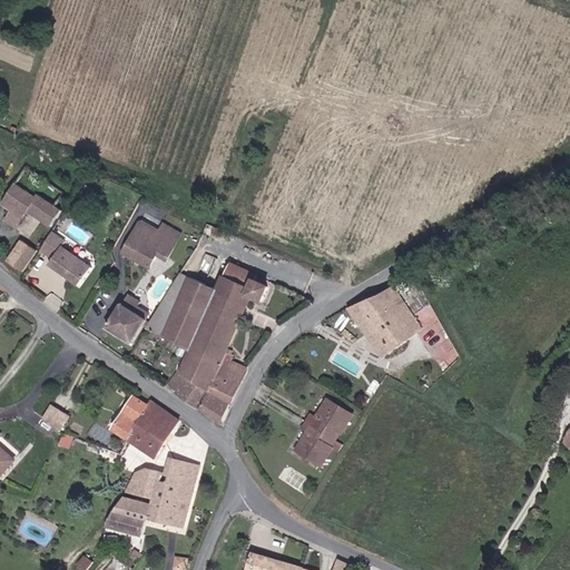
[(23,179),(11,200),(21,206),(15,218),(23,224),(33,207),(57,222),(67,205),(23,179)]
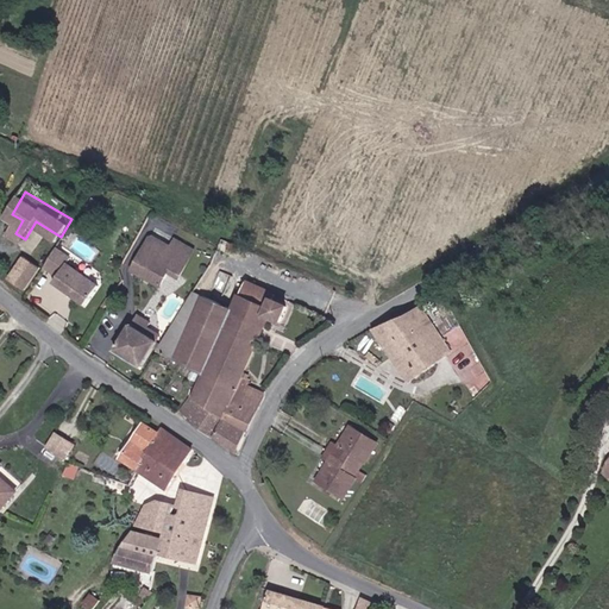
[(163,223),(138,262),(168,280),(177,267),(186,271),(201,245),(163,223)]
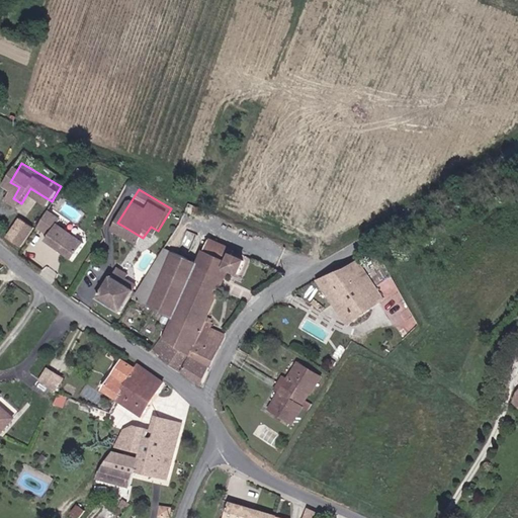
[(53,231),(50,237),(77,254),(88,238),(61,220),(64,216),(52,207),(41,224),(53,231)]
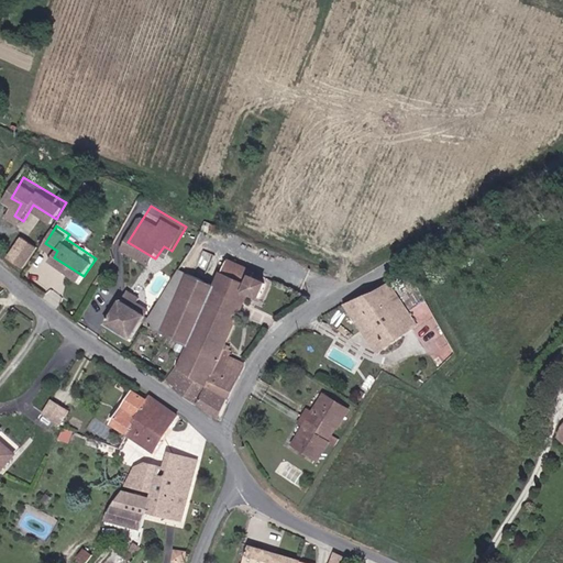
[(43,242),(28,232),(13,252),(30,263),(43,242)]
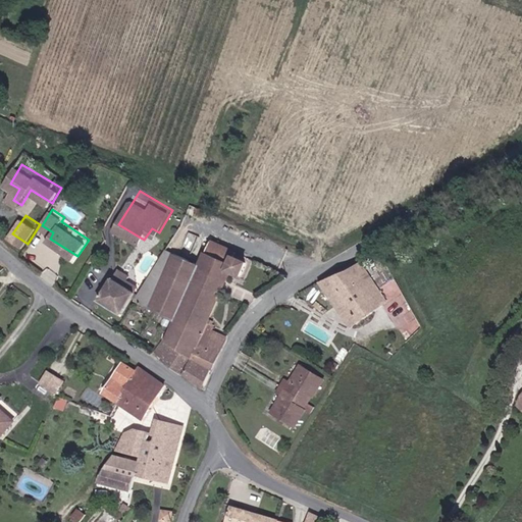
[(140,304),(168,322),(195,335),(203,319),(207,321),(209,317),(205,315),(226,267),(236,271),(242,258),(229,252),(230,248),(207,237),(196,260),(173,247),(140,304)]
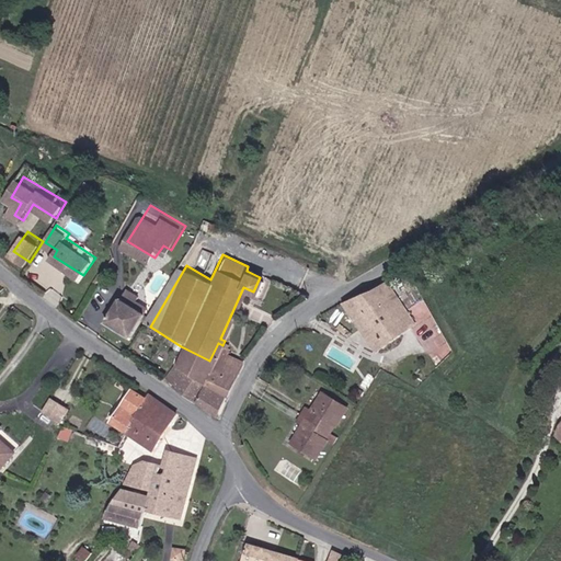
[(408,324),(433,361),(445,344),(420,292),(404,304),(385,276),(369,286),(371,288),(343,302),(374,348),(403,328),(408,324)]
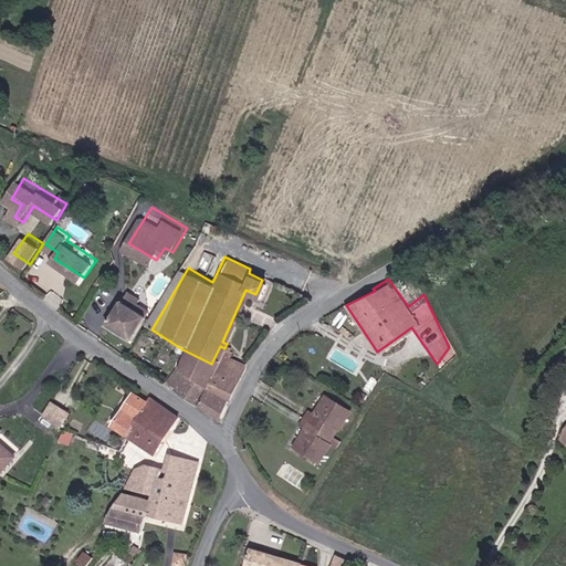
[(112,320),(137,336),(153,312),(140,304),(143,300),(146,295),(134,287),(128,296),(127,295),(112,320)]
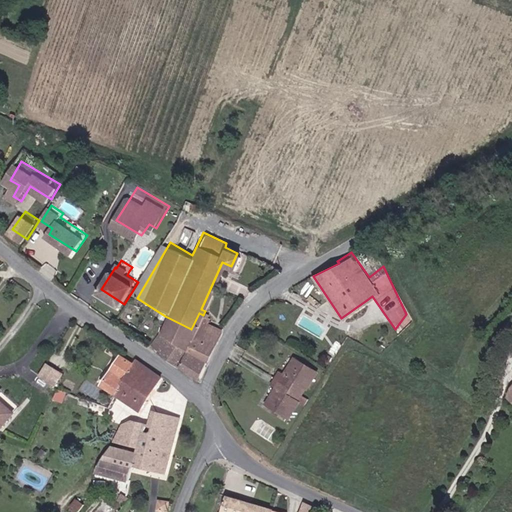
[(339,263),(337,261),(311,273),(313,276),(339,263)]
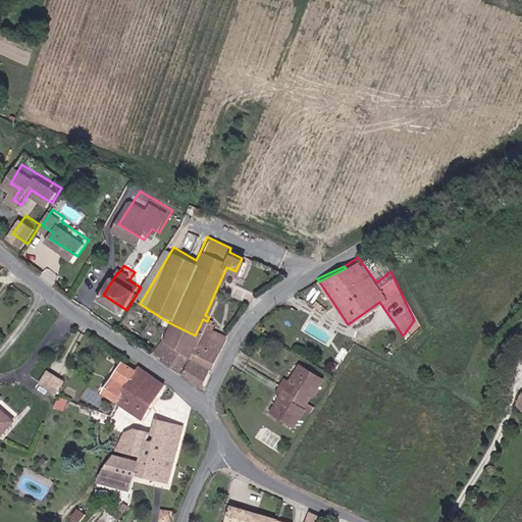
[(132,276),(129,280),(141,288),(143,283),(132,276)]
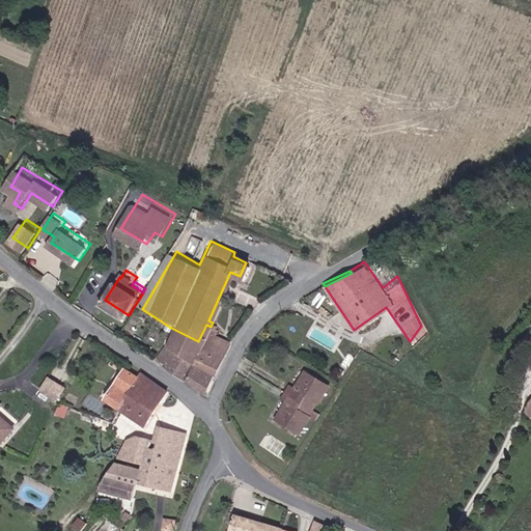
[(386,307),(382,310),(407,345),(410,341),(386,307)]
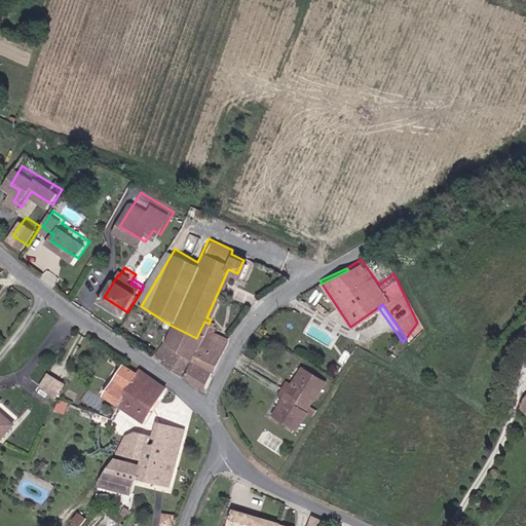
[(196,338),(170,325),(161,345),(159,344),(151,359),(205,389),(222,343),(207,336),(209,332),(212,325),(209,324),(204,322),(196,338)]
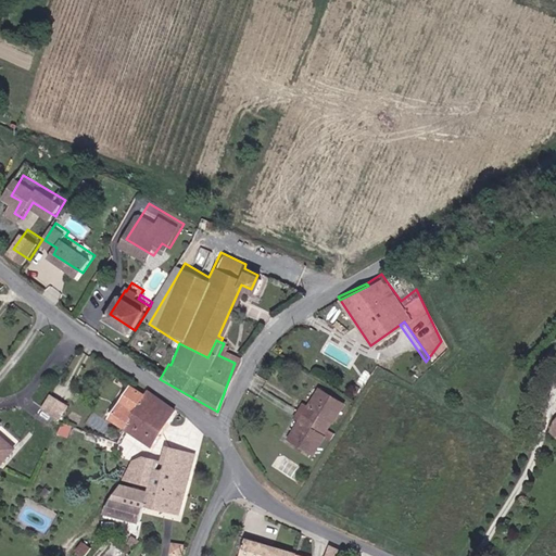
[(236,358),(220,351),(218,355),(235,363),(236,358)]
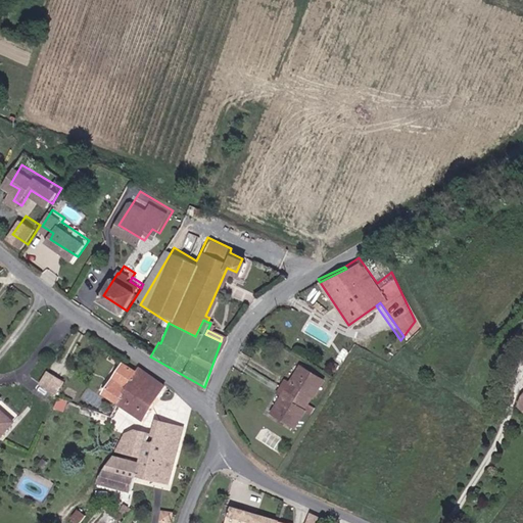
[(102,396),(113,405),(135,373),(123,365),(102,396)]
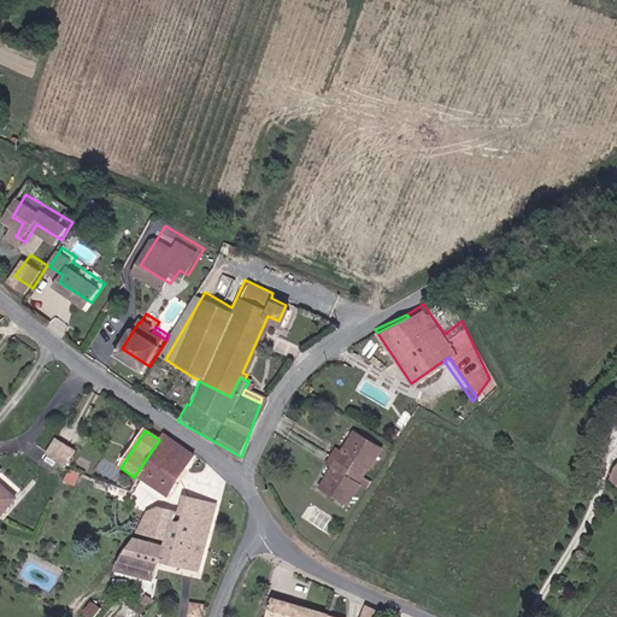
[(380,447),(351,430),(339,450),(335,447),(325,464),(329,466),(317,486),(345,504),(380,447)]
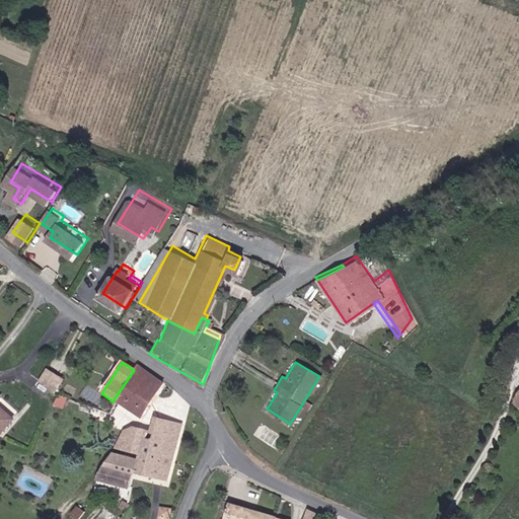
[(134,370),(113,401),(138,419),(159,387),(145,377),(147,372),(137,365),(134,370)]
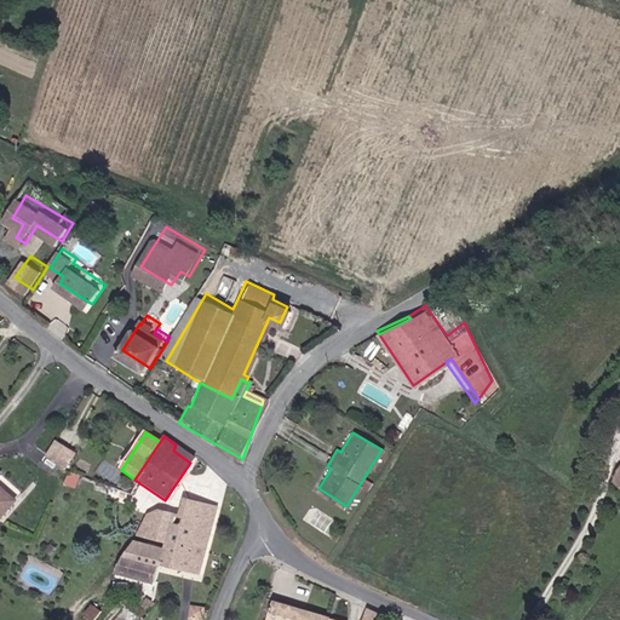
[(51,437),(41,453),(62,464),(73,449),(51,437)]
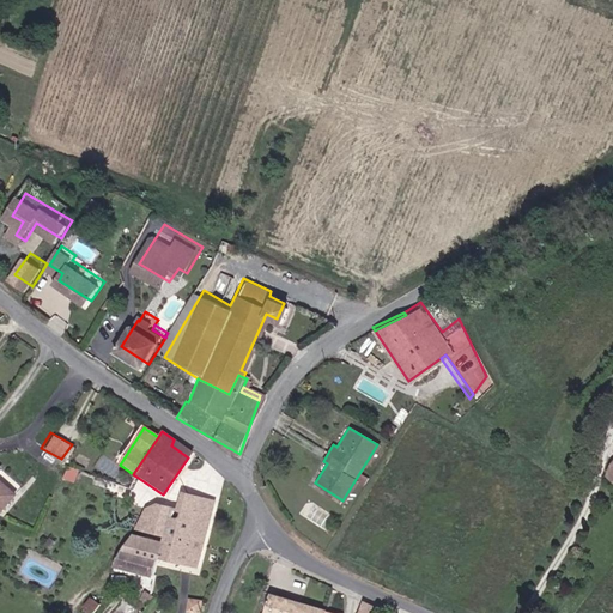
[(596,478),(612,489),(612,486),(612,434),(604,444),(612,451),(600,465),(596,478)]
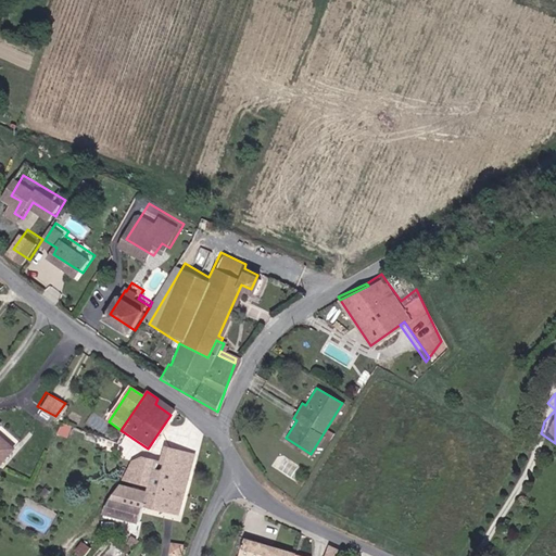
[(155,404),(171,415),(174,409),(158,399),(155,404)]
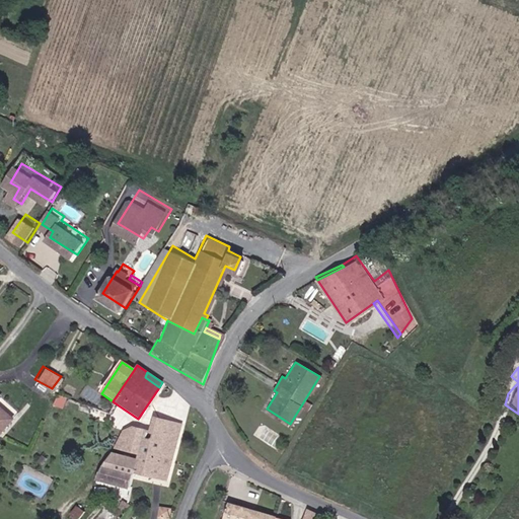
[(0,432),(11,418),(0,409),(0,432)]
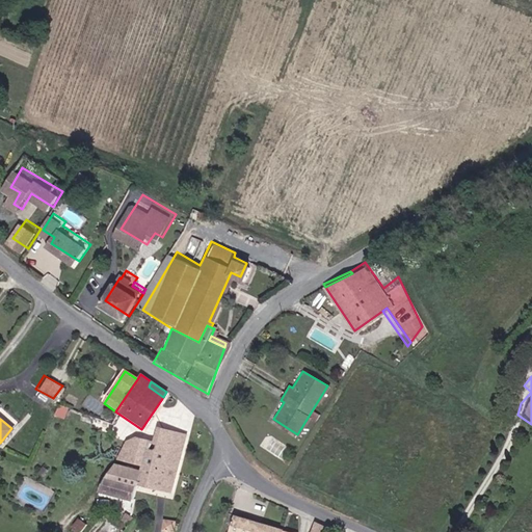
[(162,469),(174,430),(164,427),(159,444),(138,439),(127,443),(149,451),(144,462),(152,466),(162,469)]
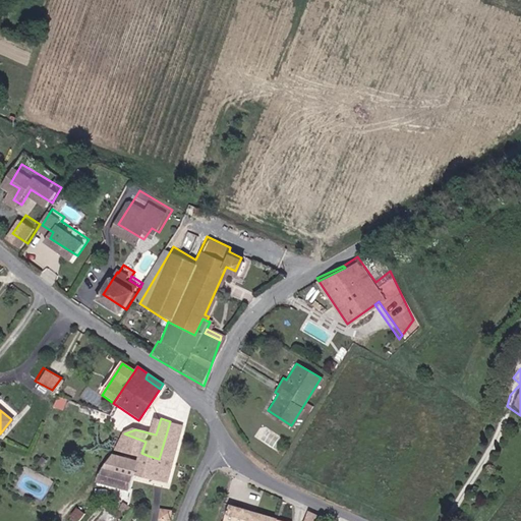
[(183,425),(170,421),(159,459),(174,464),(183,425)]
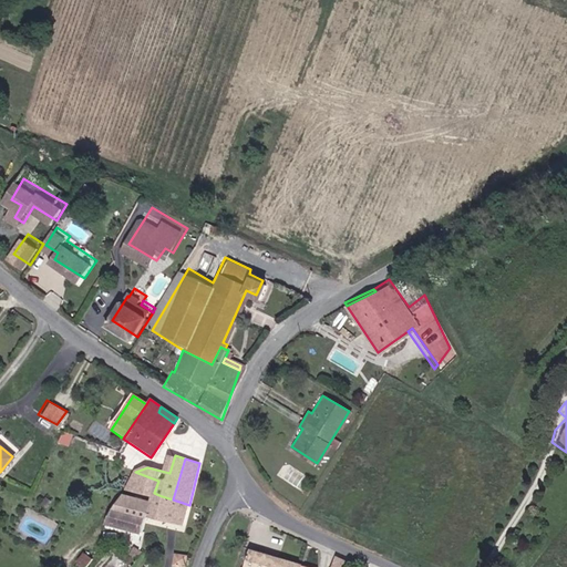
[(158,481),(135,472),(125,496),(150,506),(156,508),(162,496),(154,493),(158,481)]
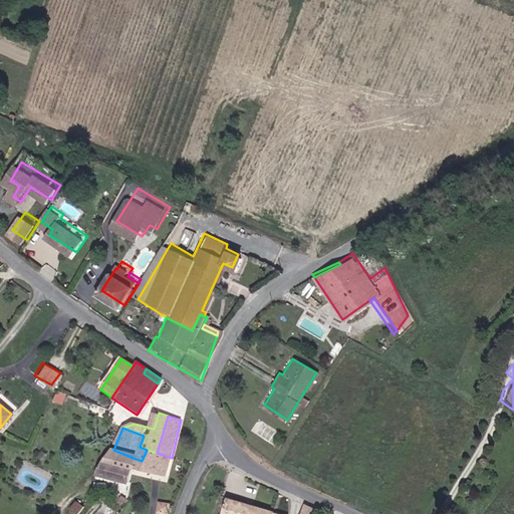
[(168,477),(172,458),(157,453),(147,450),(142,461),(138,470),(168,477)]
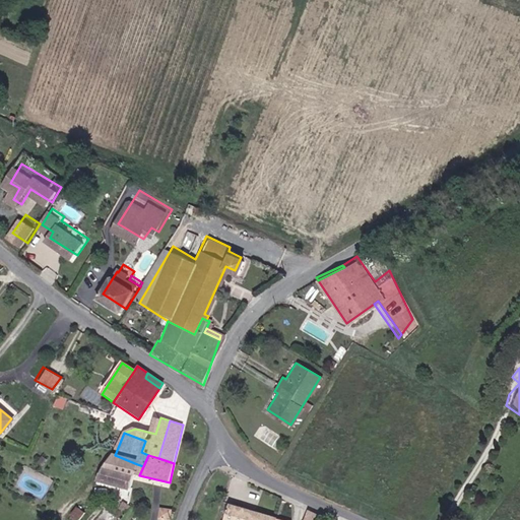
[(143,466),(137,464),(135,469),(111,461),(103,471),(99,485),(132,492),(139,475),(143,466)]
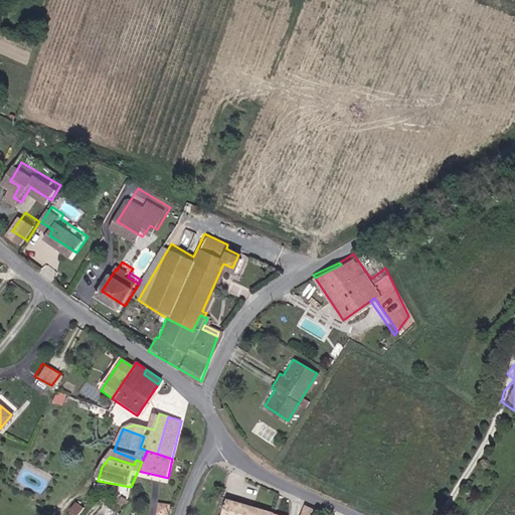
[(273,514),(274,513),(224,499),(219,514),(273,514)]
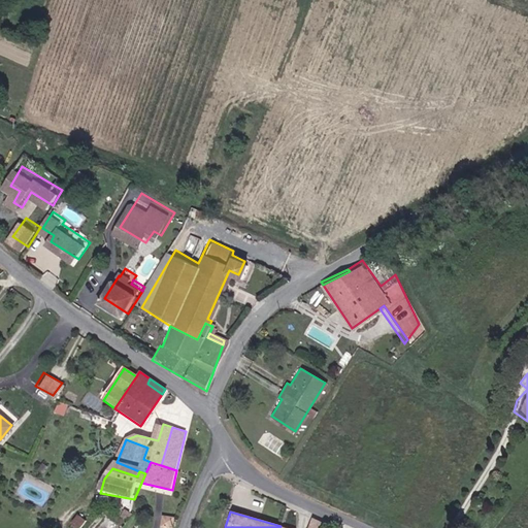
[(311,519),(307,527),(323,527),(325,525),(311,519)]
